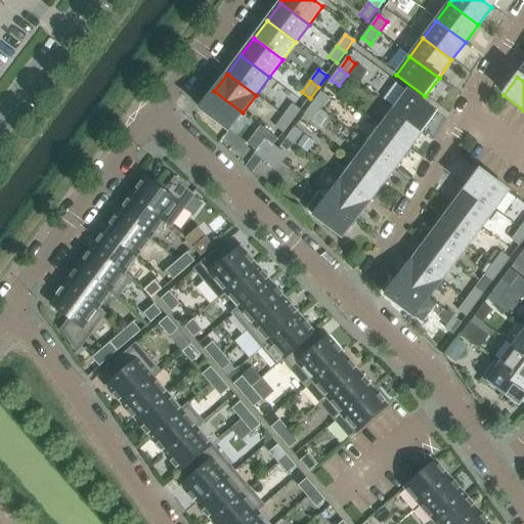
[(243,113),(214,91),(206,101),(207,101),(201,110),(228,131),(235,122),(236,122),(243,113)]
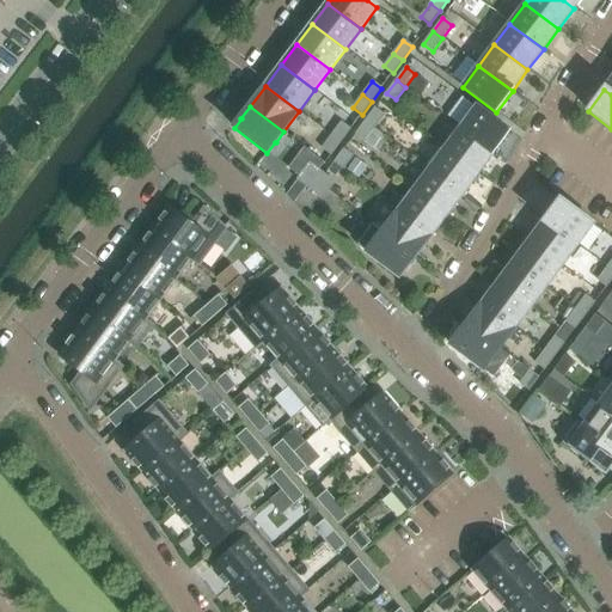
[(510,132),(477,106),(460,128),(494,153),(510,132)]
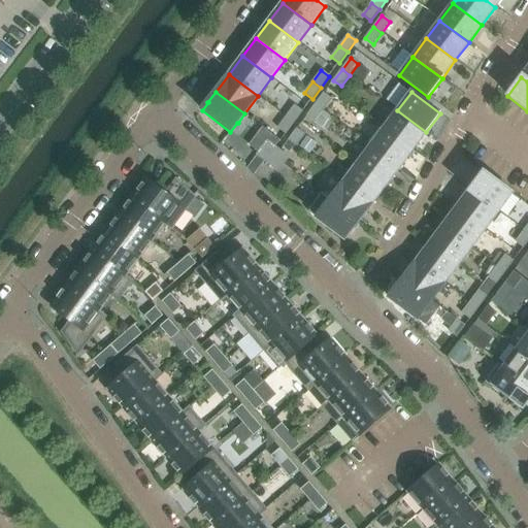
[(323,110),(331,100),(324,94),(315,105),(323,110)]
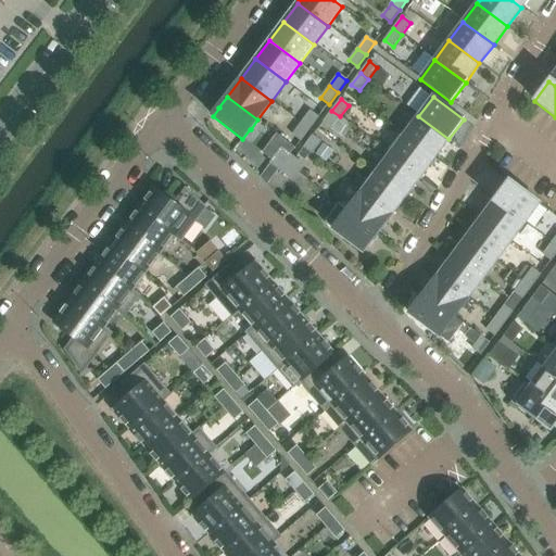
[(331,128),(340,116),(331,111),(323,123),(331,128)]
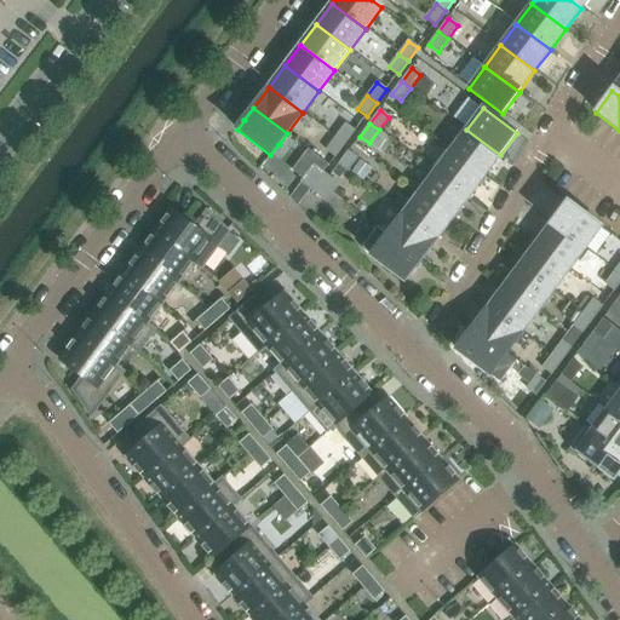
[(345,144),(355,132),(345,125),(336,138),(345,144)]
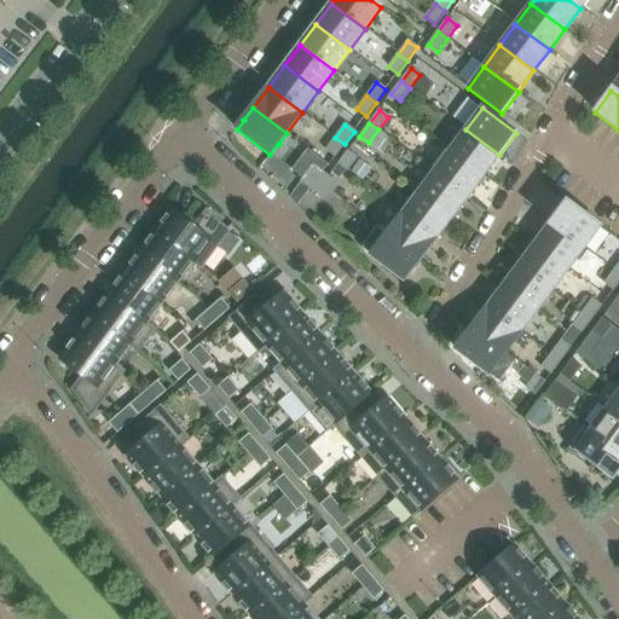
[(499,155),(466,129),(450,150),(484,175),(499,155)]
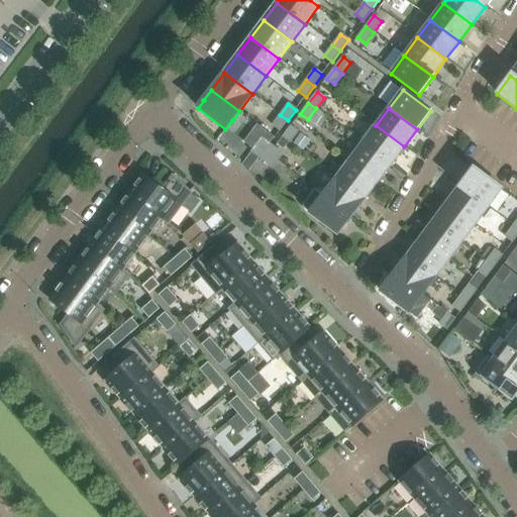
[(280,131),(288,120),(280,115),(272,126),(280,131)]
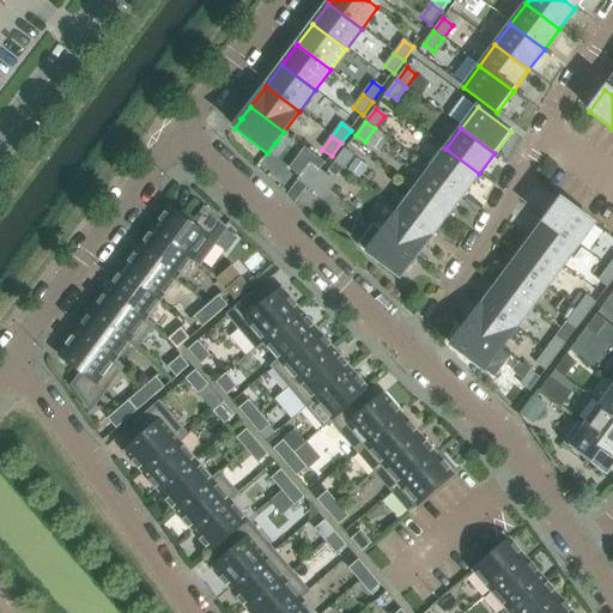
[(479,174),(445,149),(430,170),(463,195),(479,174)]
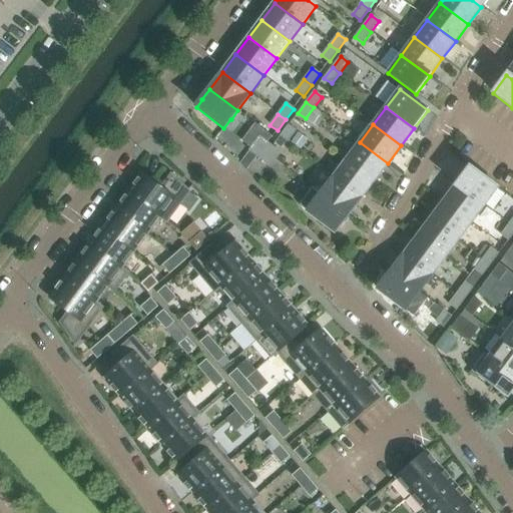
[(255,125),(243,141),(251,148),(249,151),(258,157),(263,150),(268,144),(273,137),(255,125)]
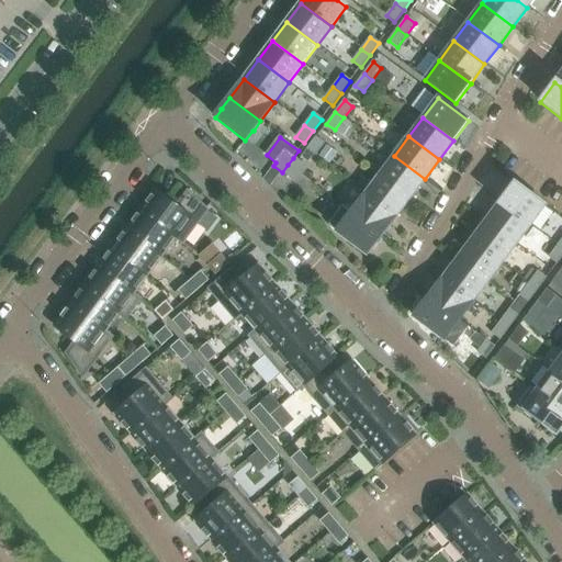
[(315,156),(324,144),(316,137),(307,149),(314,155),(315,156)]
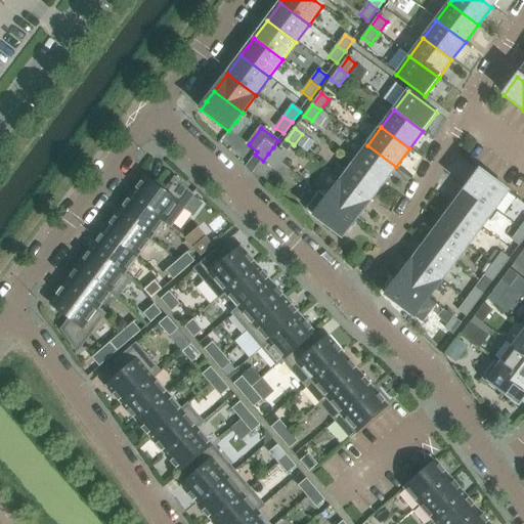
[(287,151),(293,144),(287,139),(280,147),(287,151)]
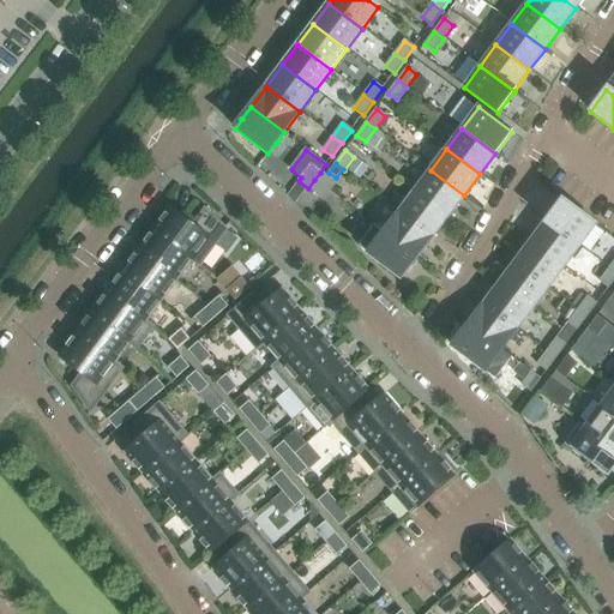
[(464,196),(431,170),(415,191),(449,216),(464,196)]
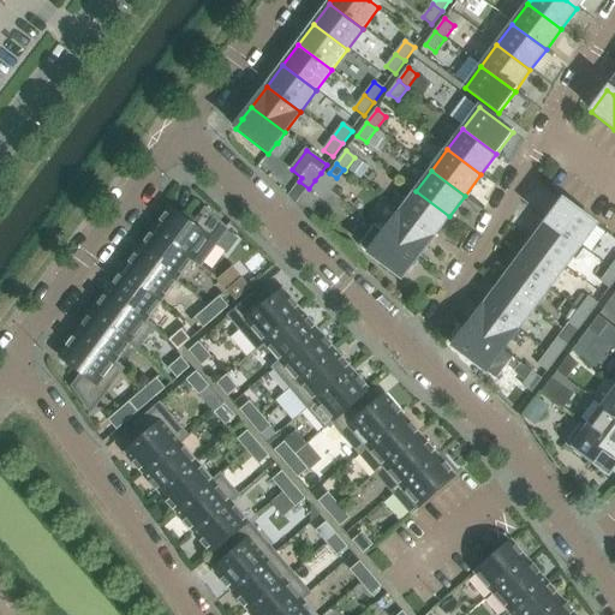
[(321,173),(315,180),(329,191),(335,184),(326,177),(324,175),(321,173)]
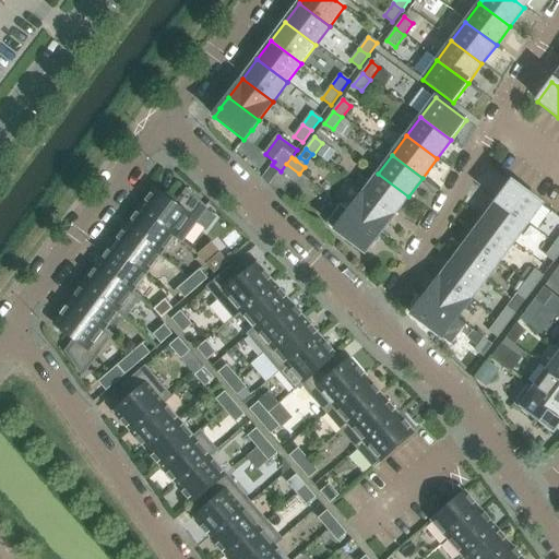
[(286,164),(281,171),(284,173),(295,181),(299,174),(286,164)]
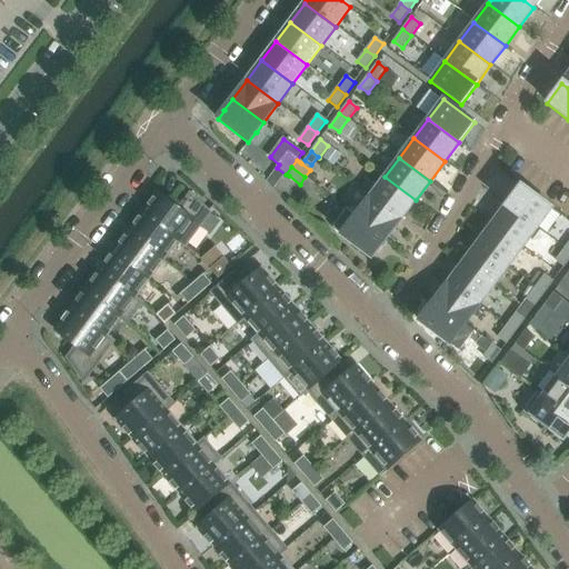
[(416,200),(385,177),(370,196),(401,219),(416,200)]
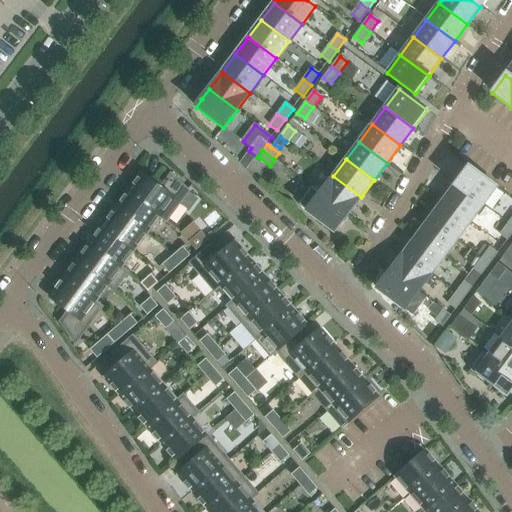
[(497,187),(469,166),(455,185),(483,205),(497,187)]
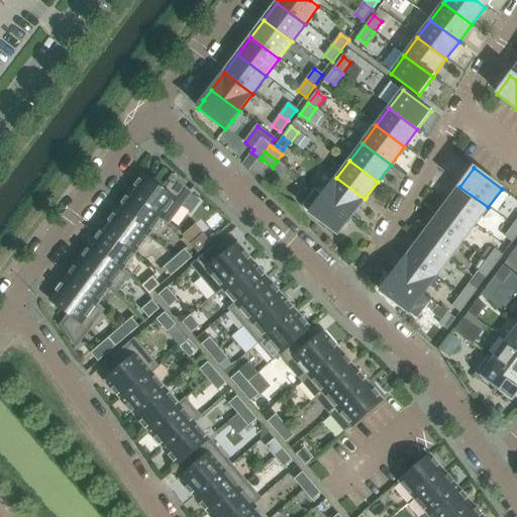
[(191,194),(173,176),(166,171),(157,183),(164,189),(163,191),(142,176),(129,195),(169,224),(191,194)]
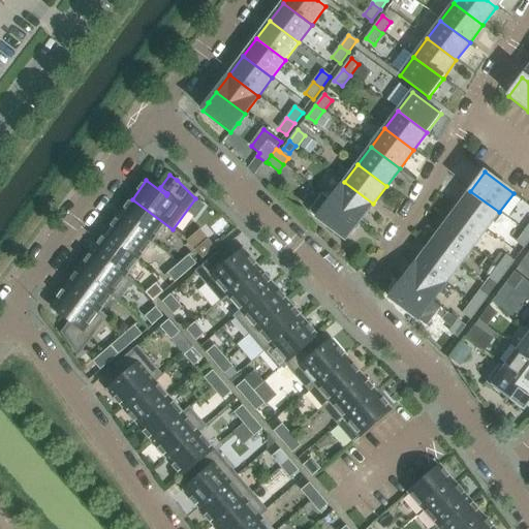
[(373,204),(344,182),(331,200),(360,222),(373,204)]
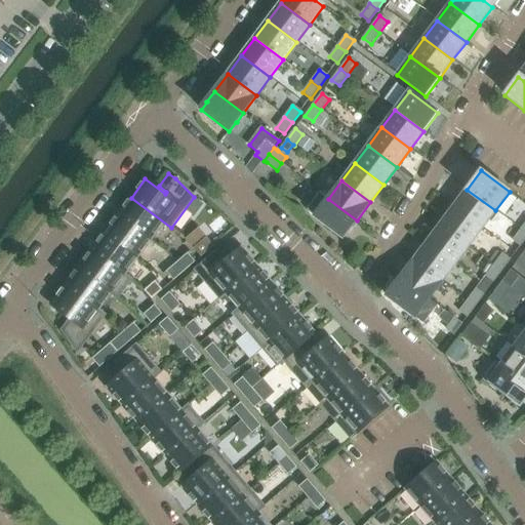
[(495,210),(467,190),(453,207),(482,229),(495,210)]
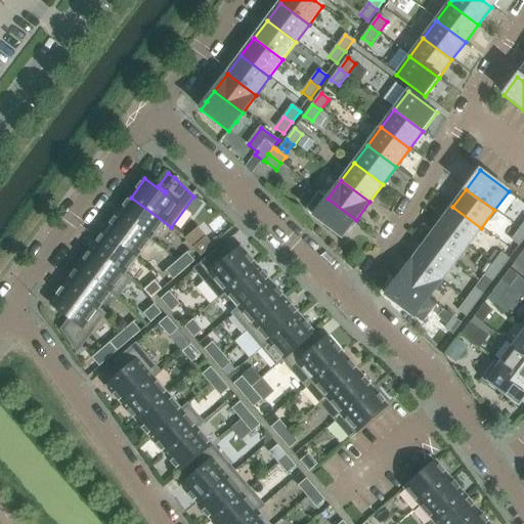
[(356,220),(328,199),(319,192),(318,193),(319,193),(306,211),(343,237),(349,229),(349,230),(356,220)]
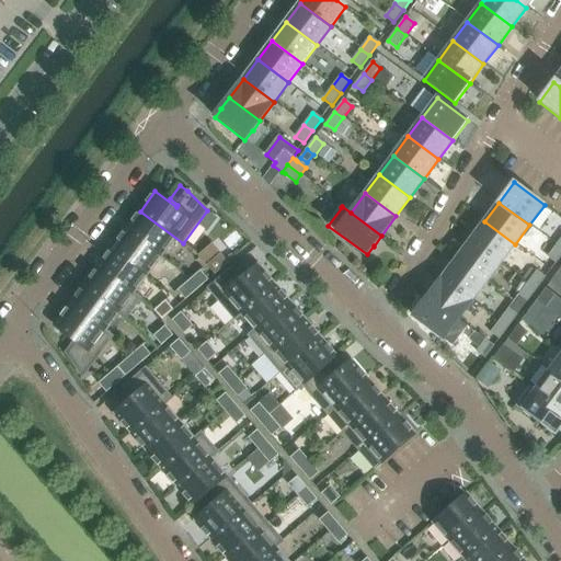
[(183,243),(140,212),(126,230),(161,256),(174,239),(182,244),(183,243)]
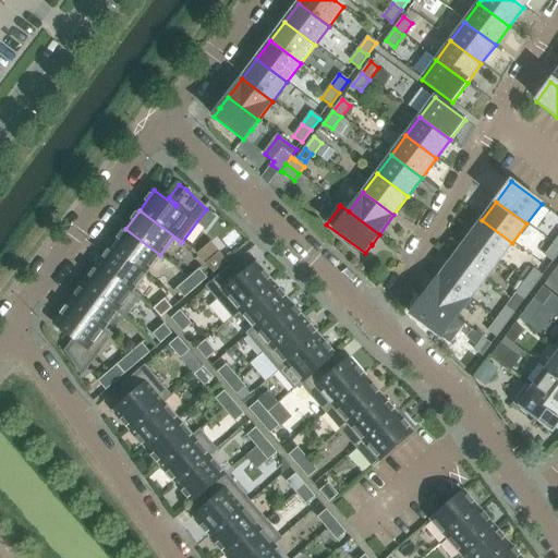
[(512,243),(482,220),(468,239),(498,262),(512,243)]
